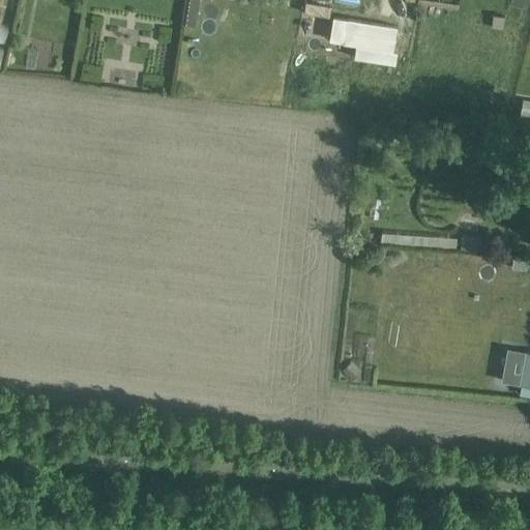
[(491,27),(503,27),(504,16),(492,15),(491,27)]
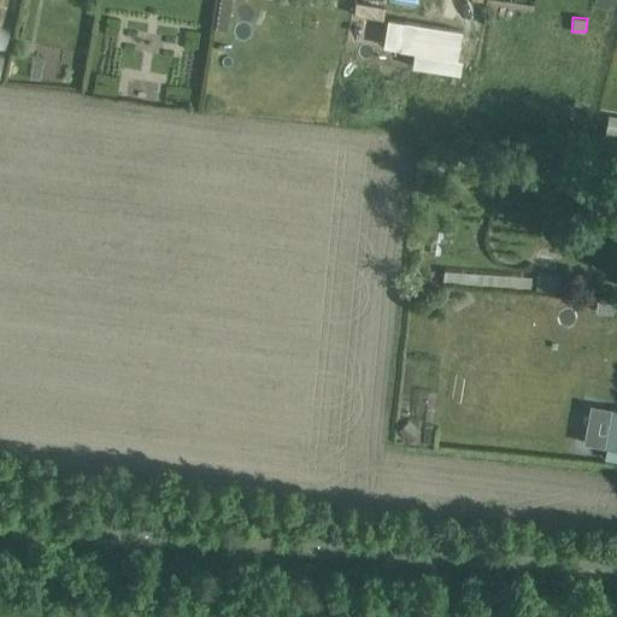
[(404,22),(399,51),(413,53),(411,68),(454,75),(462,31),(404,22)]
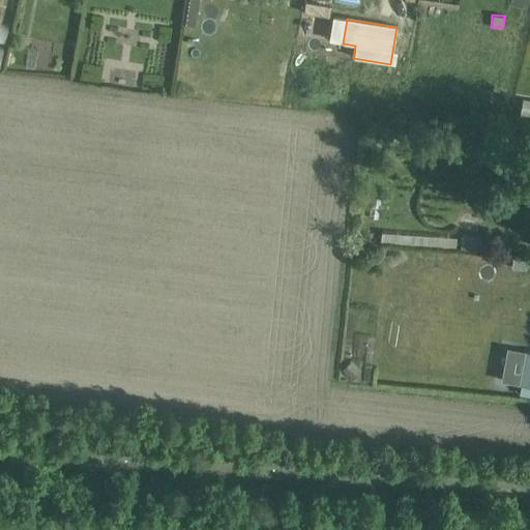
[(529,119),(529,99),(524,99),(521,118),(529,119)]
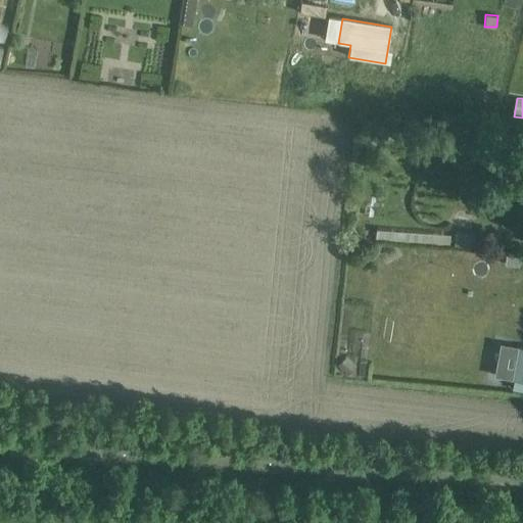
[(466,139),(464,156),(490,160),(491,156),(490,155),(492,142),(466,139)]
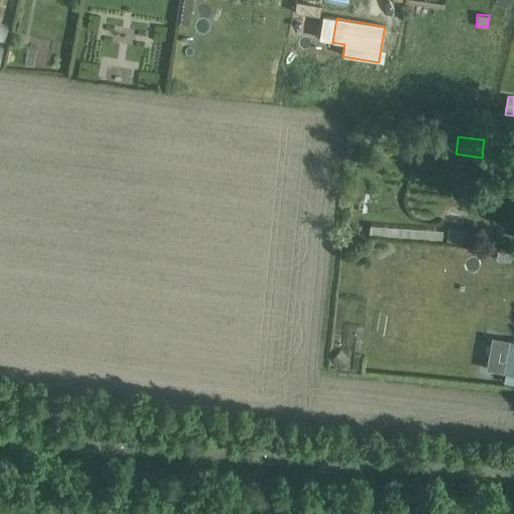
[(482,162),(480,175),(513,179),(513,157),(483,154),(482,158),(482,162)]
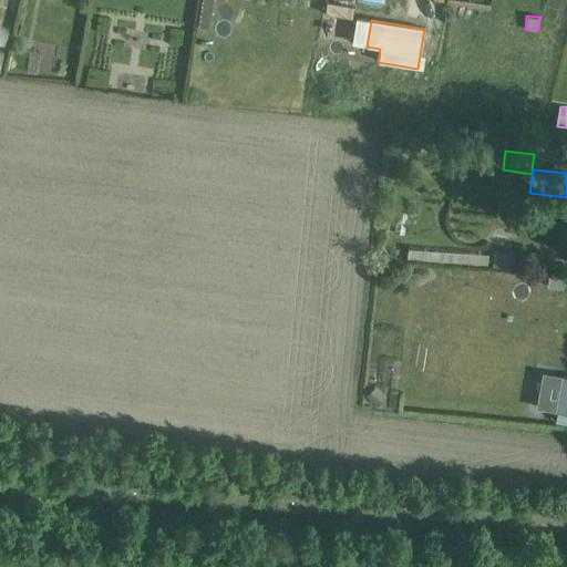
[(495,254),(494,267),(516,270),(518,257),(495,254)]
